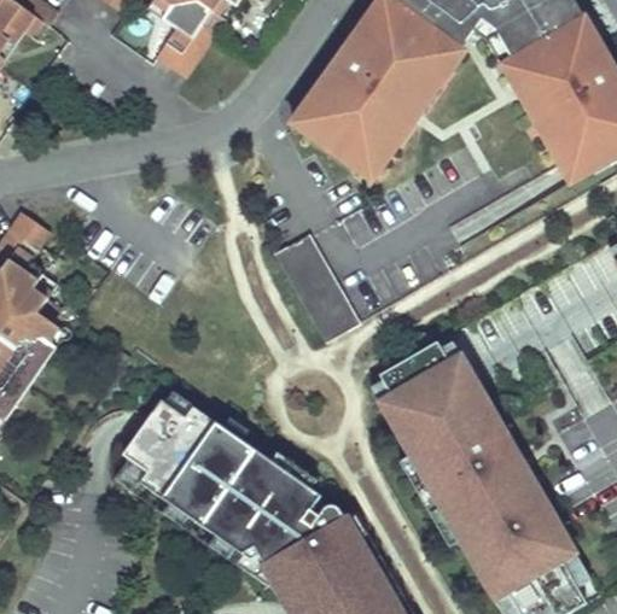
[(0,0),(0,37),(1,36),(16,45),(25,30),(40,40),(54,18),(59,11),(42,0),(22,0),(19,4),(13,0),(0,0)]
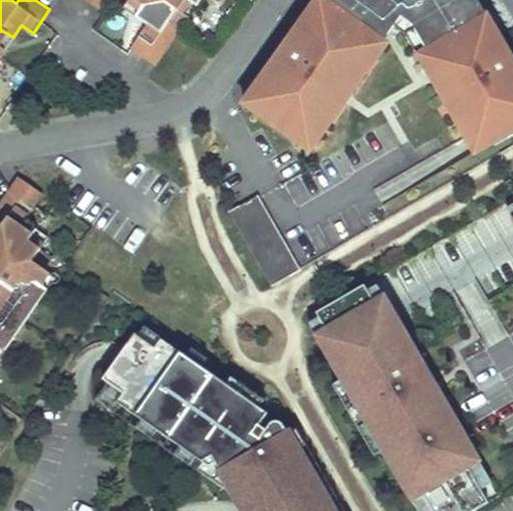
[(132,47),(144,55),(156,64),(182,27),(170,20),(177,9),(183,0),(190,0),(198,5),(201,0),(216,0),(218,1),(218,0),(89,0),(104,10),(111,0),(140,0),(145,3),(136,14),(148,23),(132,47)]
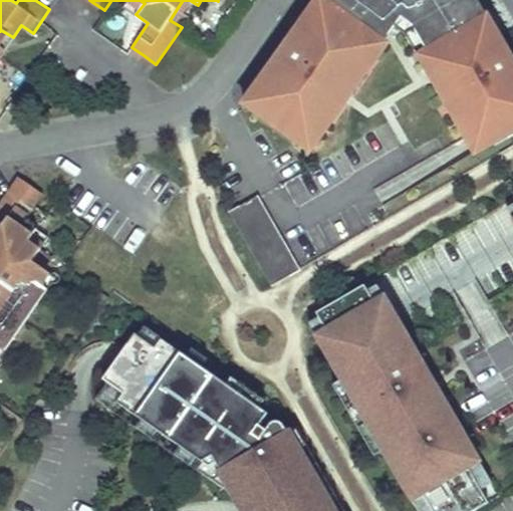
[(130,0),(125,7),(136,14),(145,3),(140,0),(130,0)]
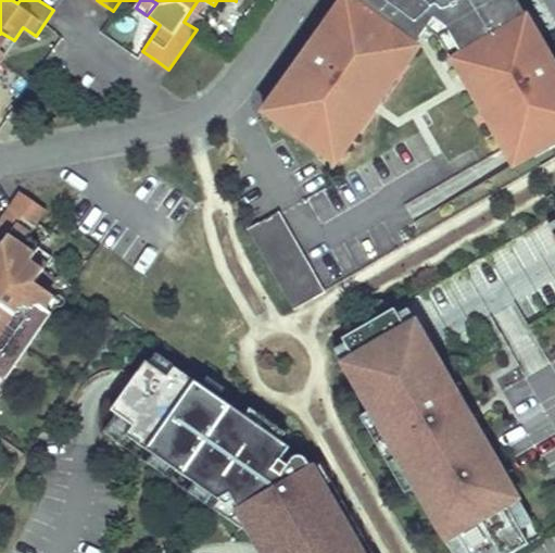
[(198,0),(191,10),(205,19),(214,5),(205,0),(198,0)]
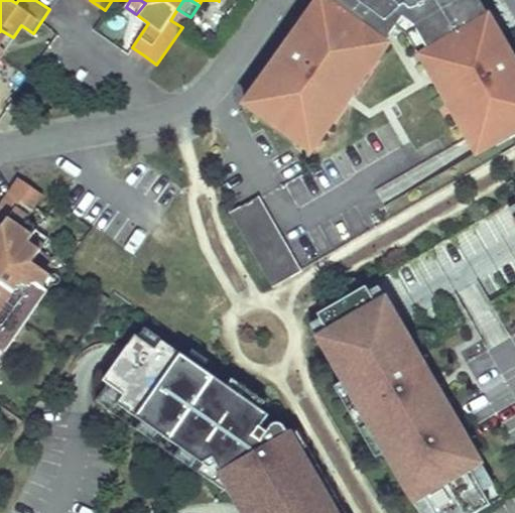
[(265,111),(296,132),(292,138),(296,141),(311,152),(346,104),(342,101),(395,25),(401,15),(412,23),(449,85),(440,90),(477,150),(497,139),(493,134),(514,121),(514,57),(509,47),(500,51),(488,31),(496,26),(481,0),(322,0),(329,5),(318,20),(326,24),(313,42),(306,37),(295,52),(285,45),(244,105),(260,117),(261,117),(265,111)]
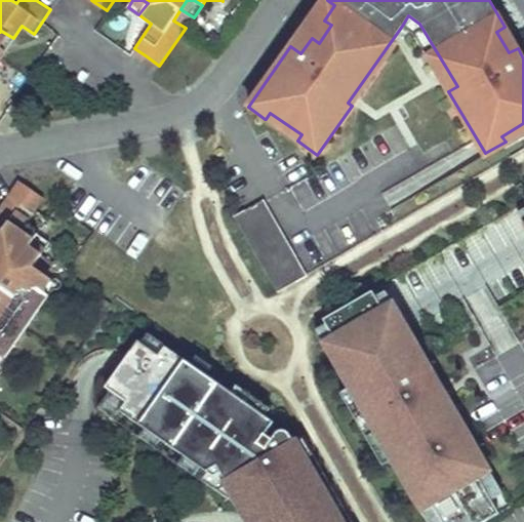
[(312,38),(319,43),(331,25),(324,21),(334,5),(327,0),(323,0),(290,46),(300,53),(312,38)]
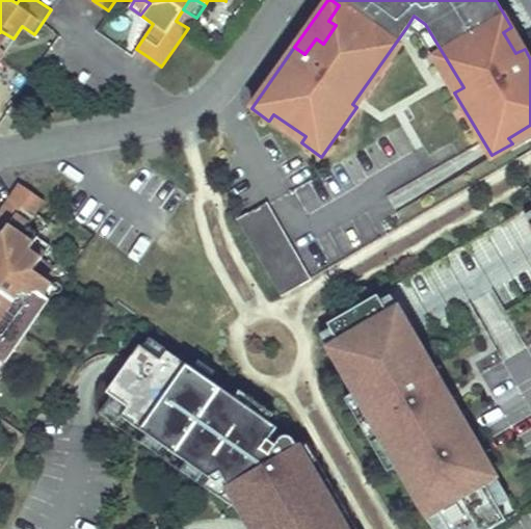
[(419,33),(454,93),(463,87),(425,24),(414,16),(407,26),(419,33)]
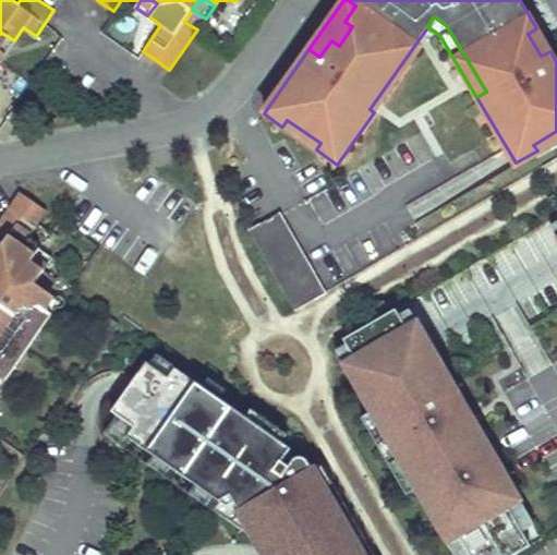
[(536,28),(528,34),(541,56),(551,51),(536,28)]
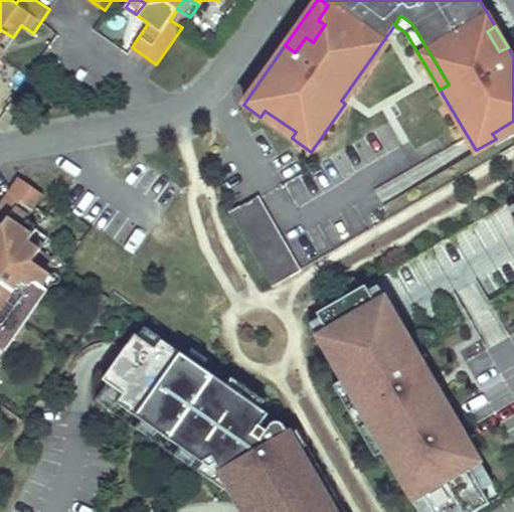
[(1,30),(0,31),(0,46),(5,49),(13,37),(1,30)]
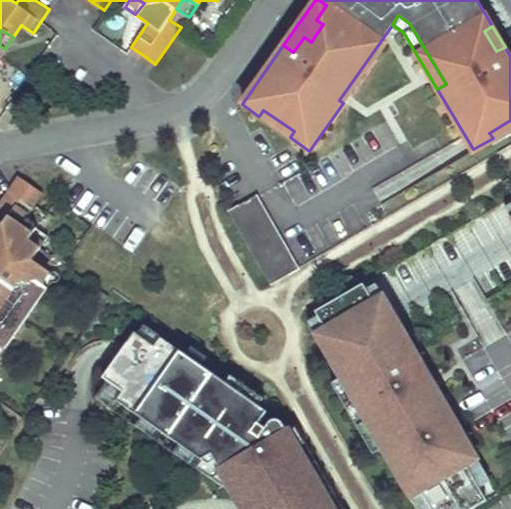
[(290,137),(294,131),(263,110),(259,116),(258,116),(256,119),(292,143),(294,140),(290,137)]
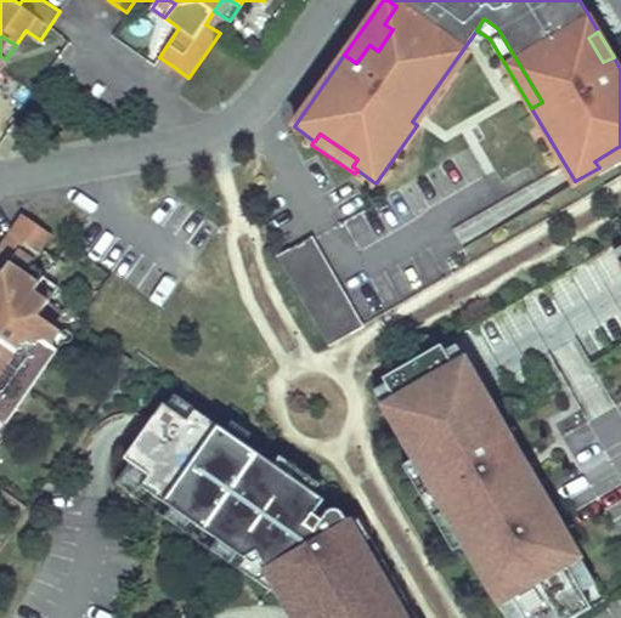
[(620,146),(594,162),(599,168),(620,154),(620,146)]
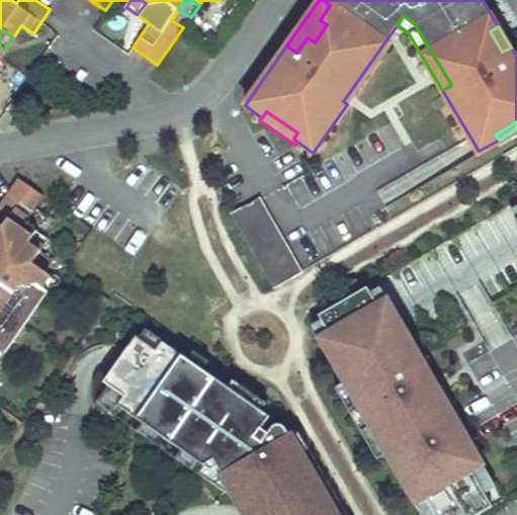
[(19,177),(8,192),(25,203),(36,189),(19,177)]
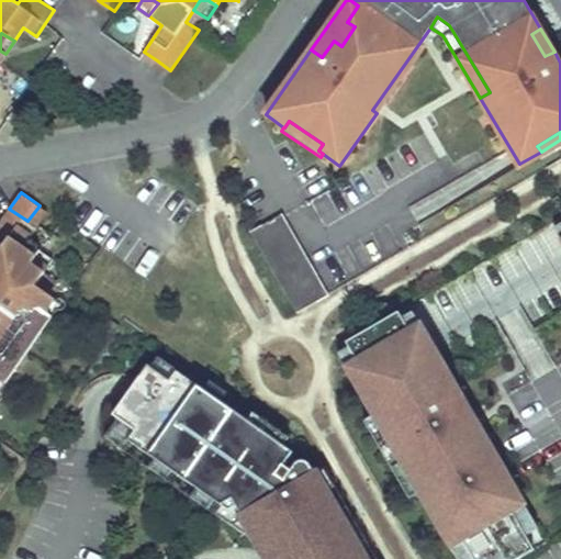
[(27,221),(9,209),(0,221),(0,242),(3,245),(0,248),(0,378),(6,382),(52,316),(40,306),(47,293),(57,281),(44,271),(38,267),(32,263),(40,249),(27,241),(48,211),(40,205),(27,221)]
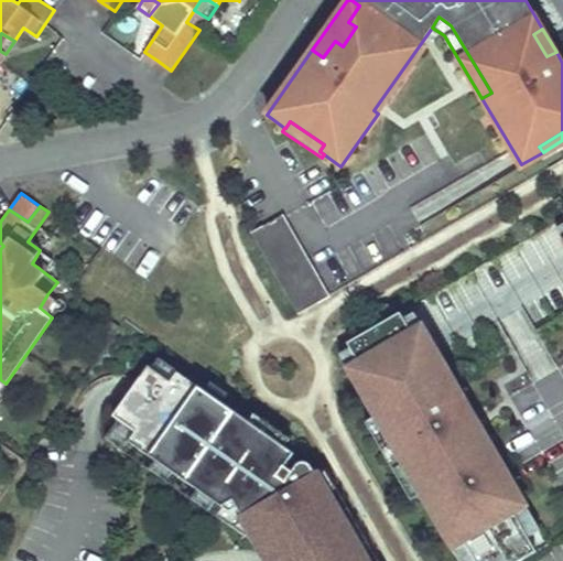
[(328,293),(282,212),(251,230),(298,311),(328,293)]
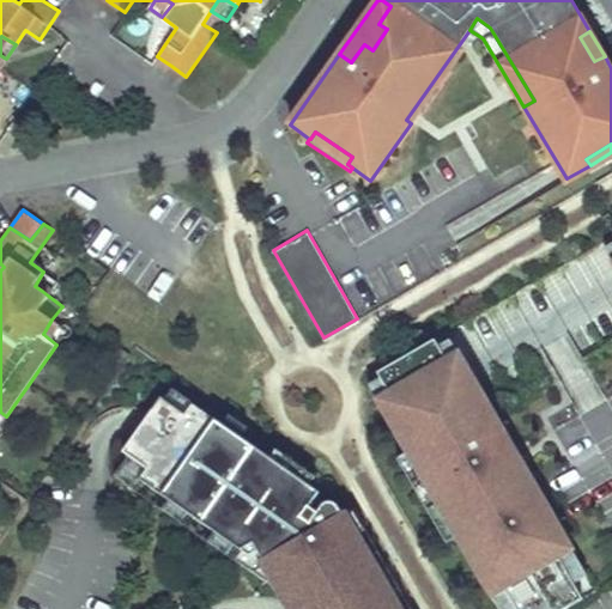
[(58,282),(43,272),(35,286),(42,291),(48,296),(58,282)]
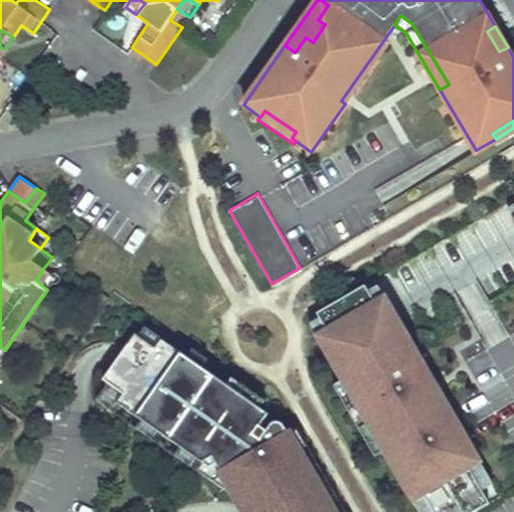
[(55,278),(43,269),(36,281),(47,290),(55,278)]
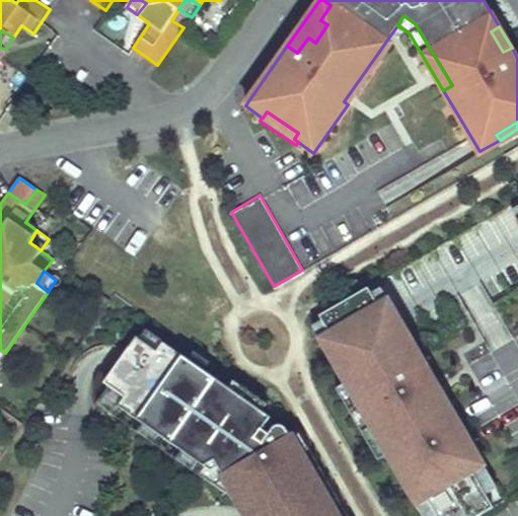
[(390,300),(378,279),(369,284),(381,306),(390,300)]
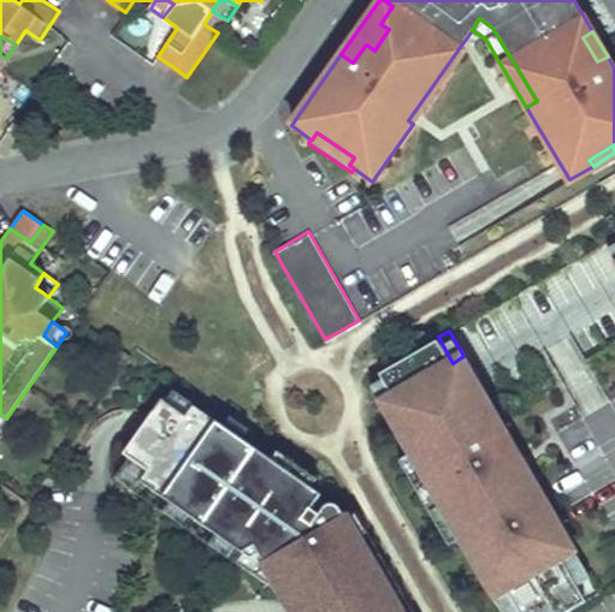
[(395,396),(384,402),(425,474),(437,468),(473,529),(461,536),(486,578),(500,571),(519,605),(522,611),(561,611),(586,598),(554,541),(567,534),(463,356),(453,363),(438,337),(380,370),(384,378),(395,396)]
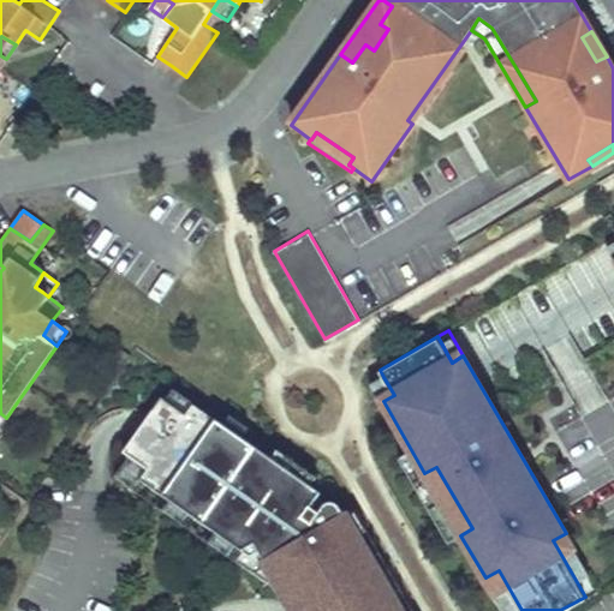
[(394,395),(383,377),(373,383),(383,401),(394,395)]
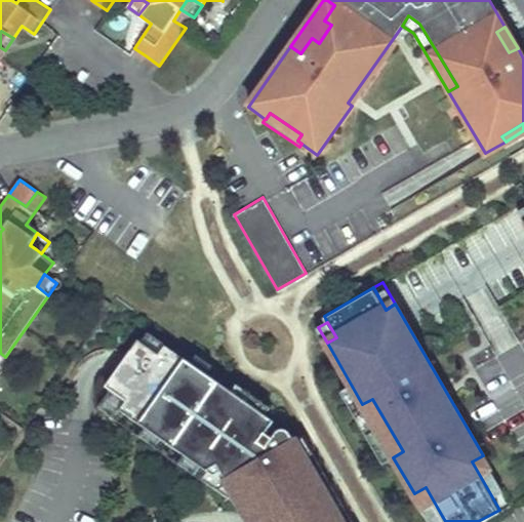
[(145,330),(138,339),(159,353),(166,345),(145,330)]
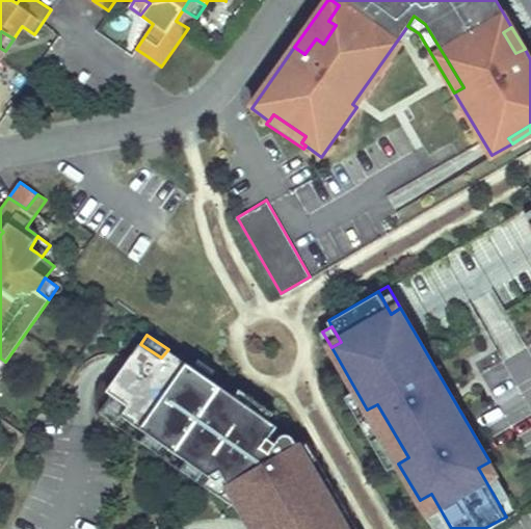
[(346,528),(296,442),(292,437),(286,434),(284,434),(279,440),(276,444),(269,439),(277,426),(168,349),(161,358),(140,344),(108,391),(128,405),(122,414),(216,481),(223,477),(244,512),(259,505),(271,528),(346,528)]
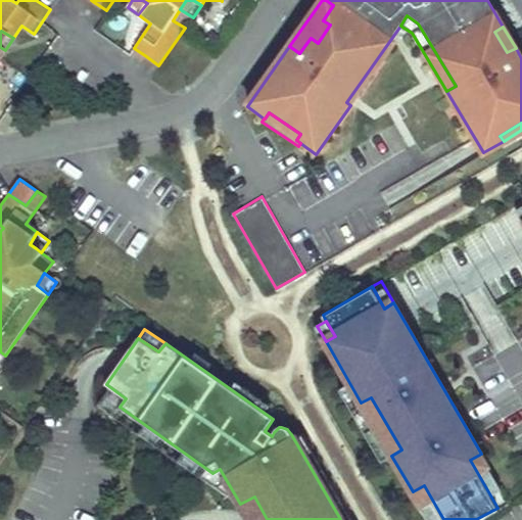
[(126,398),(106,384),(100,393),(120,407),(126,398)]
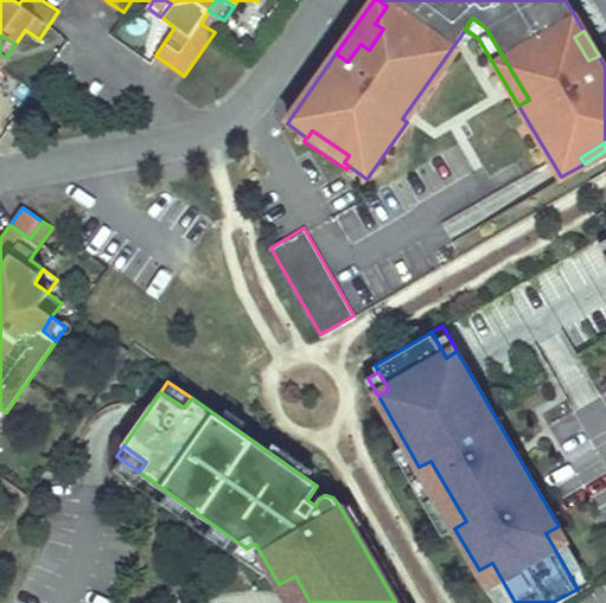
[(431,461),(419,467),(454,528),(466,521),(431,461)]
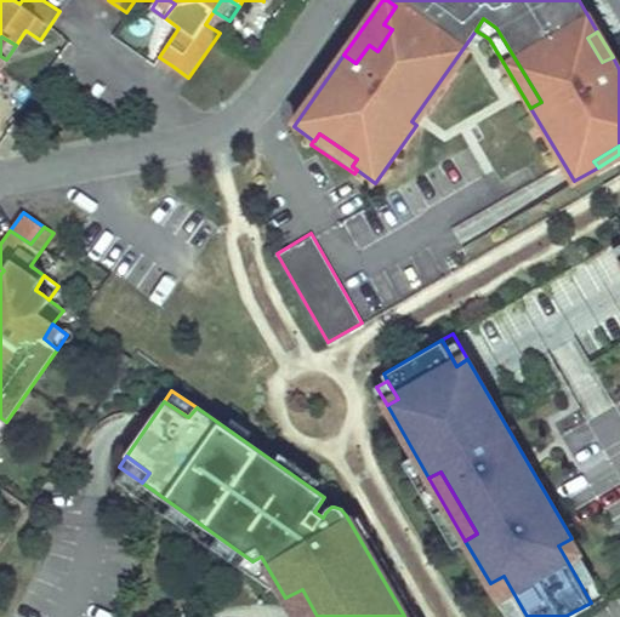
[(604,594),(572,538),(558,546),(591,603),(604,594)]
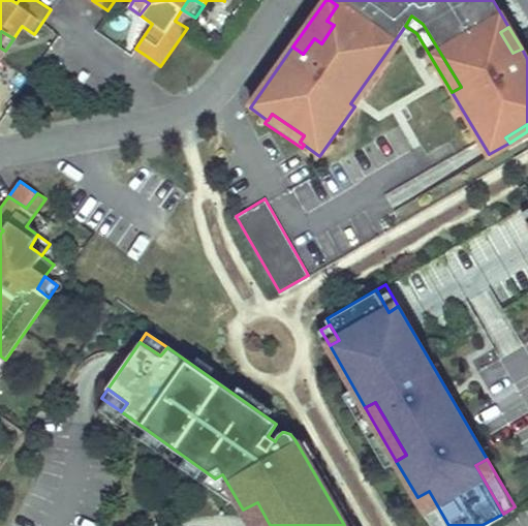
[(434,525),(445,520),(429,491),(417,497),(433,525),(434,525)]
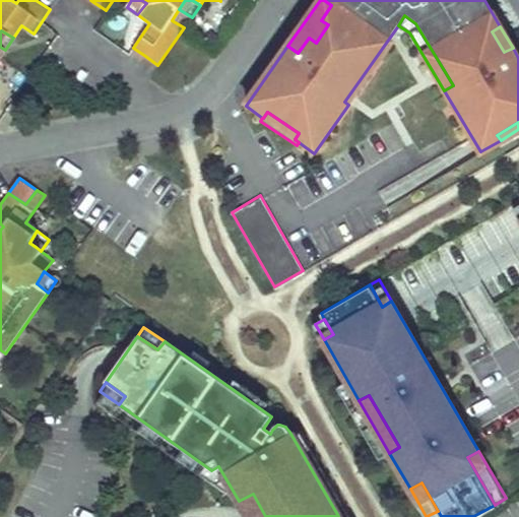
[(265,516),(253,494),(239,501),(248,516),(265,516)]
